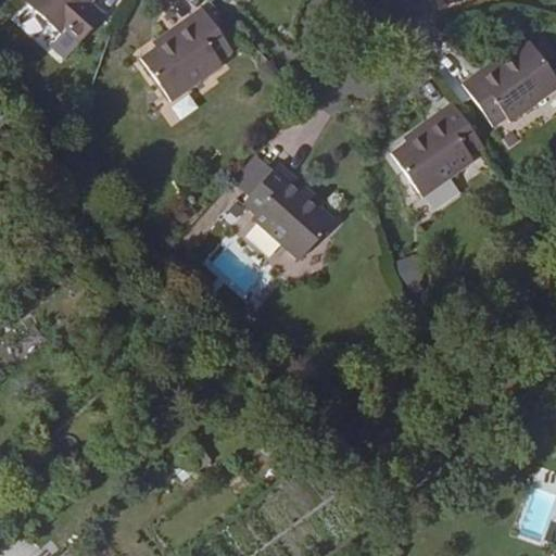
[(22,0),(22,1),(61,35),(54,42),(68,55),(105,15),(92,1),(92,0),(22,0)]
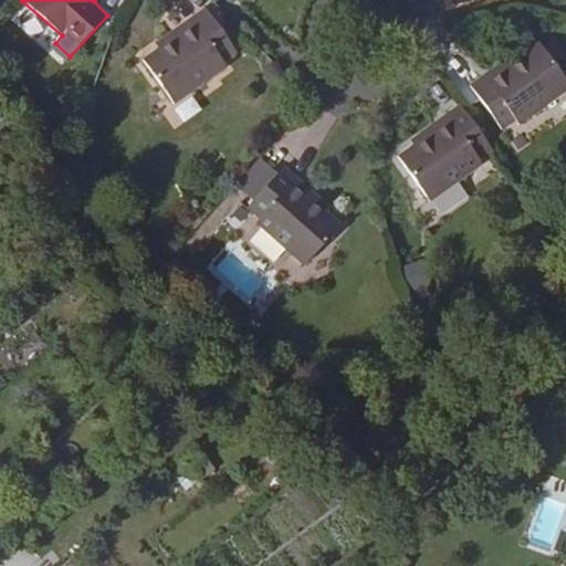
[(237,53),(205,8),(190,18),(197,28),(175,42),(173,38),(158,48),(142,60),(174,106),(228,67),(223,62),(237,53)]
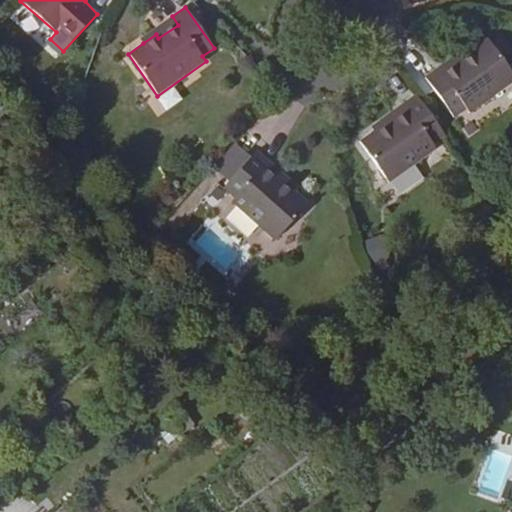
[(178,25),(172,16),(140,39),(143,43),(156,34),(158,38),(178,25)]
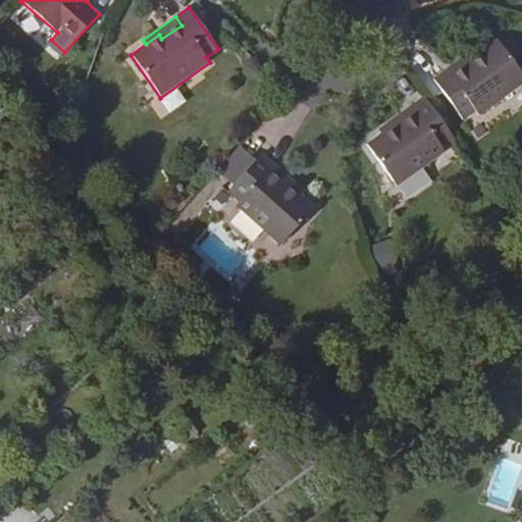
[(521,85),(521,72),(498,40),(483,49),(470,59),(472,63),(453,77),(447,69),(433,79),(463,120),(474,112),(478,116),(521,85)]
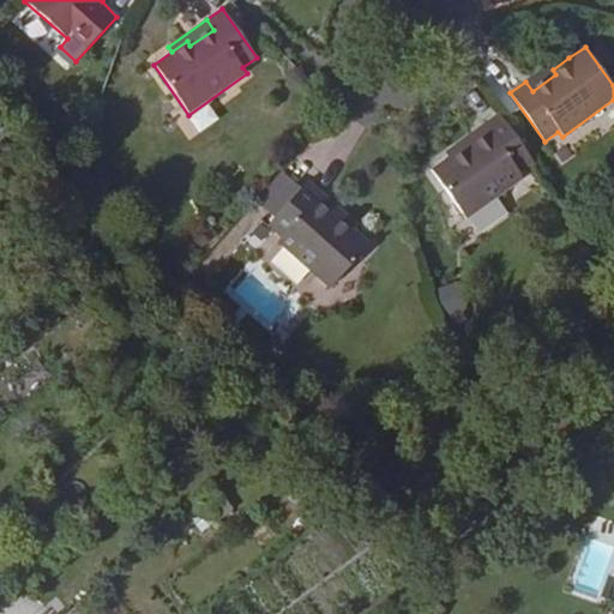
[(565,53),(525,82),(533,91),(555,74),(553,70),(569,58),(565,53)]
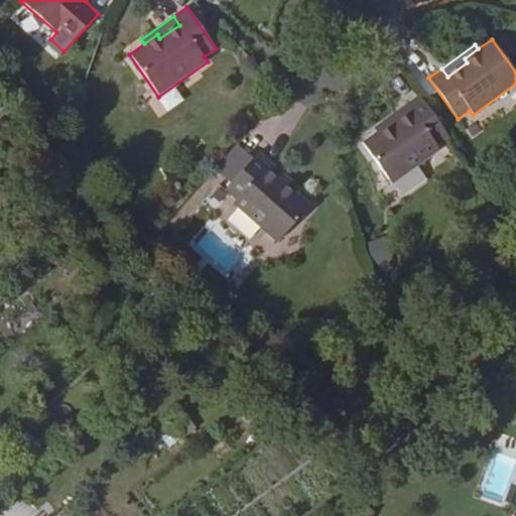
[(160,97),(167,111),(184,103),(177,89),(160,97)]
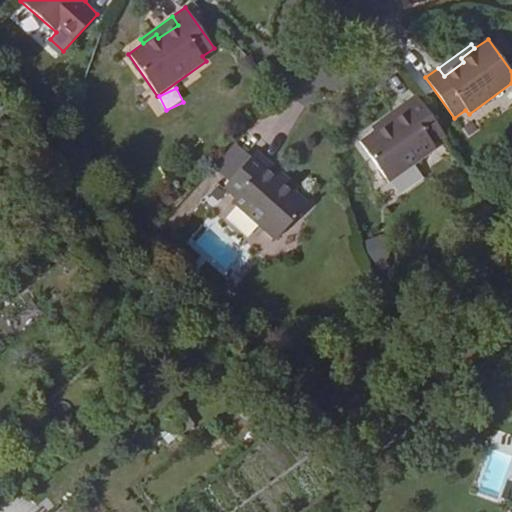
[(444,133),(417,95),(404,104),(410,112),(390,126),(387,122),(374,131),(359,141),(389,183),(436,149),(432,143),(444,133)]
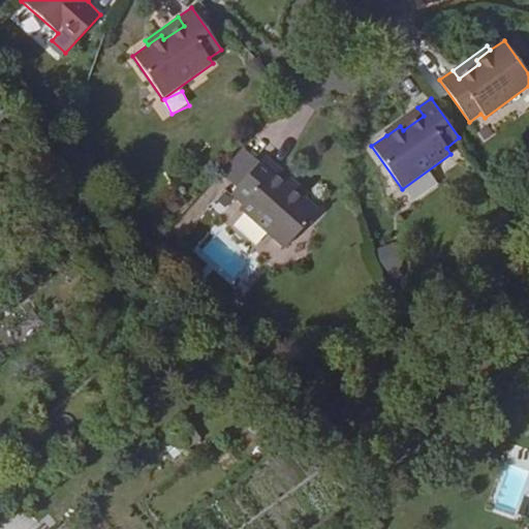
[(424,116),(417,107),(397,122),(383,131),(386,135),(400,126),(403,130),(424,116)]
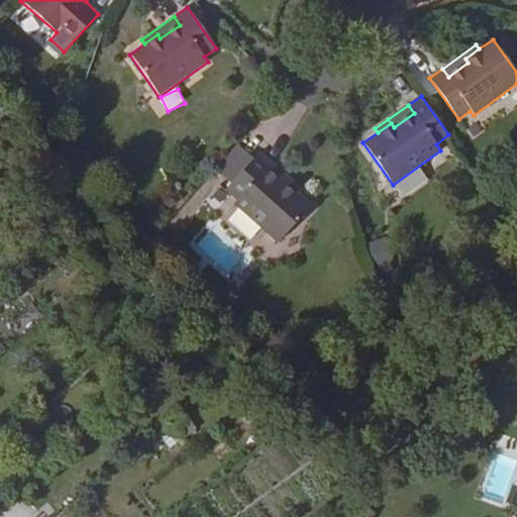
[(283,187),(265,171),(272,164),(268,160),(260,152),(225,190),(236,201),(233,205),(277,243),(312,205),(298,193),(287,183),(283,187)]
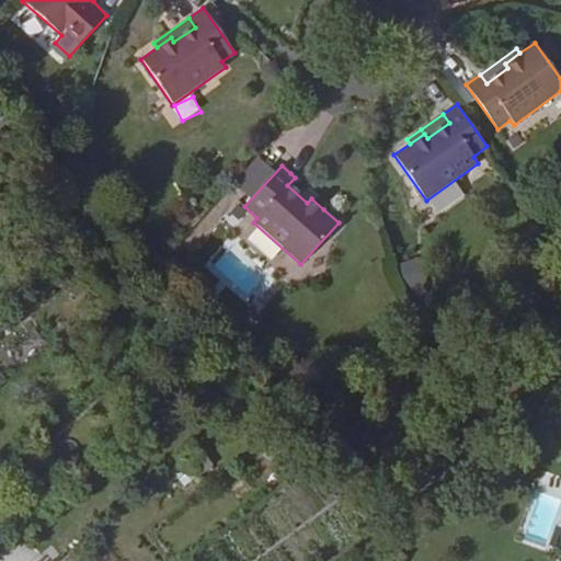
[(327,205),(295,178),(287,185),(307,203),(311,198),(323,209),(327,205)]
